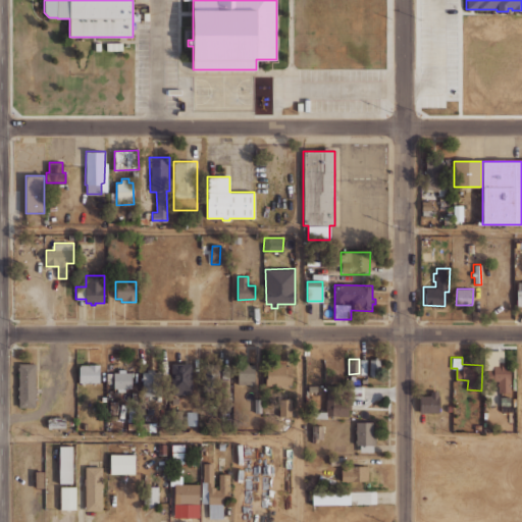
[(369,359),(369,374),(380,374),(380,359),(369,359)]
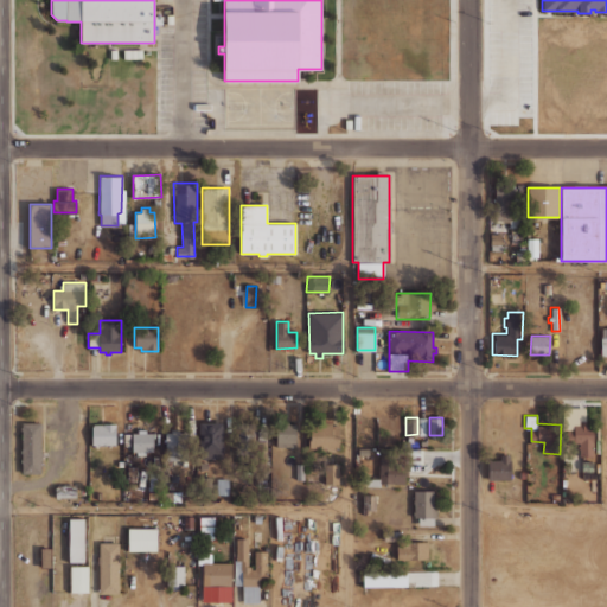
[(566,429),(566,443),(579,443),(579,457),(593,457),(593,426),(586,426),(586,420),(577,421),(577,427),(573,427),(573,429),(566,429)]
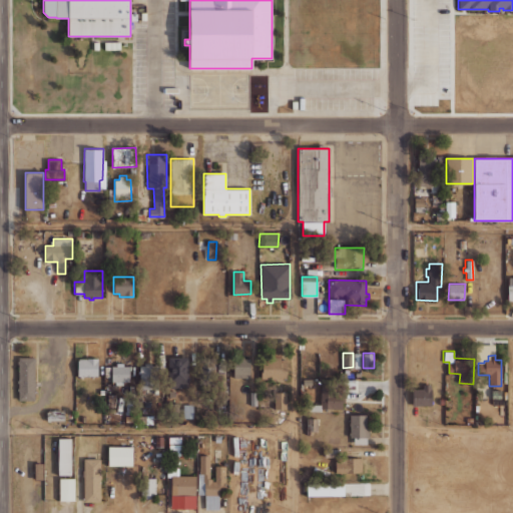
[(18,357),(18,361),(16,361),(16,364),(18,364),(18,380),(16,380),(16,383),(18,383),(18,388),(17,388),(17,391),(18,391),(18,400),(34,401),(34,357),(18,357)]
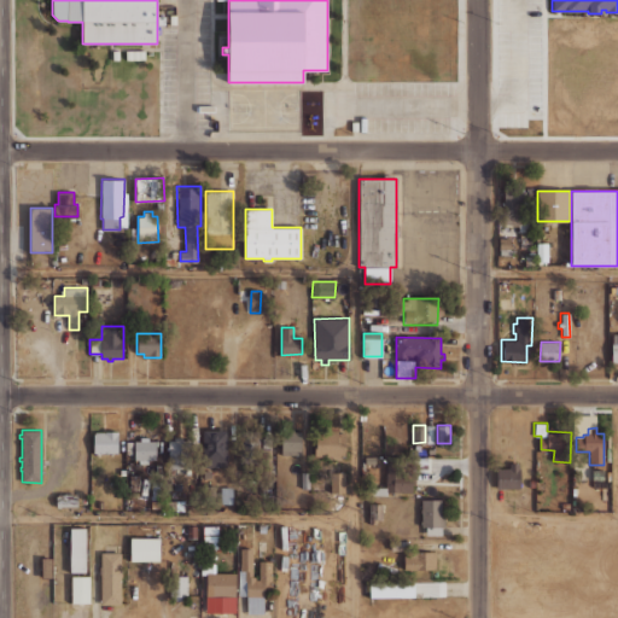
[(168,473),(192,473),(193,431),(169,430),(168,473)]
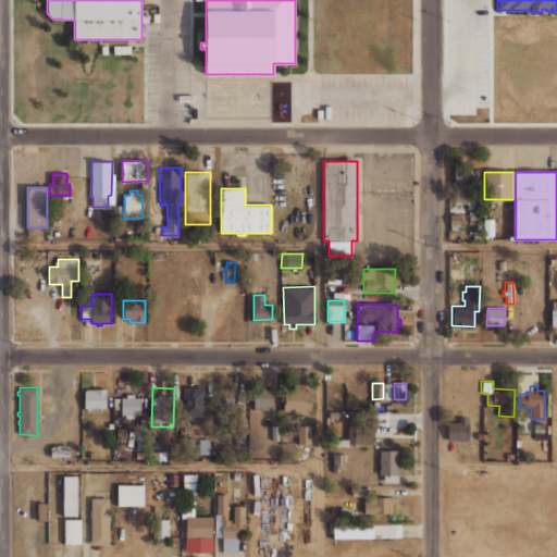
[(183,387),(183,420),(206,420),(205,387),(183,387)]
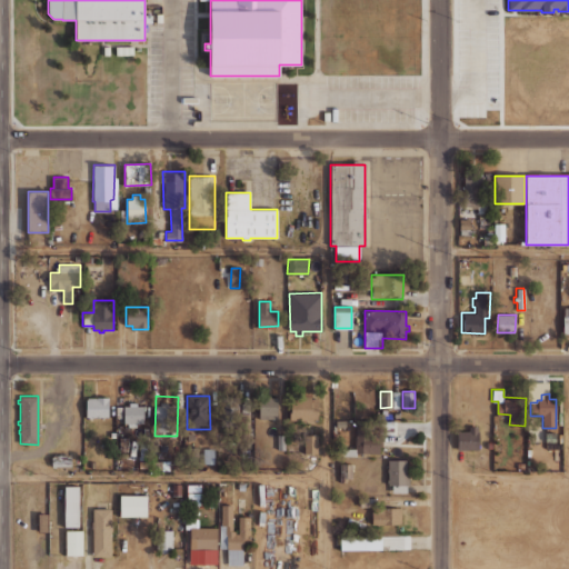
[(86,399),(86,417),(88,417),(88,419),(92,418),(92,417),(108,417),(108,397),(88,398),(88,399),(86,399)]
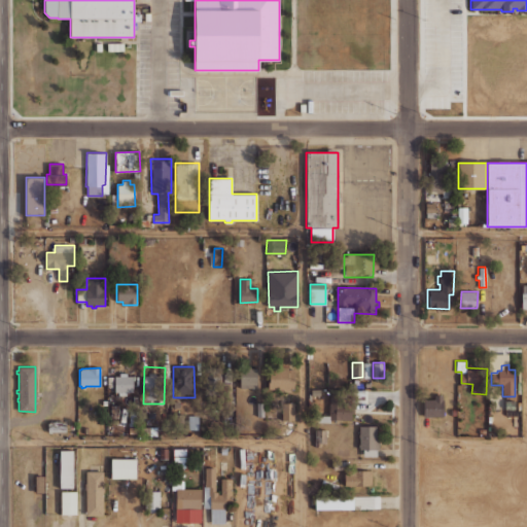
[(239,369),(239,387),(257,387),(257,369),(239,369)]
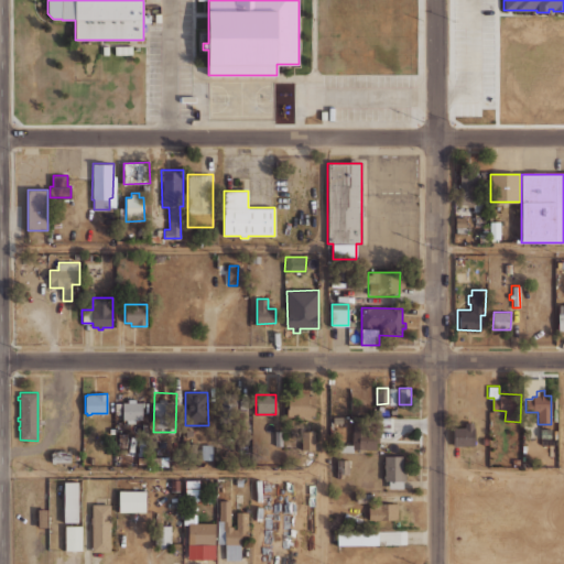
[(237,408),(236,396),(225,397),(226,409),(237,408)]
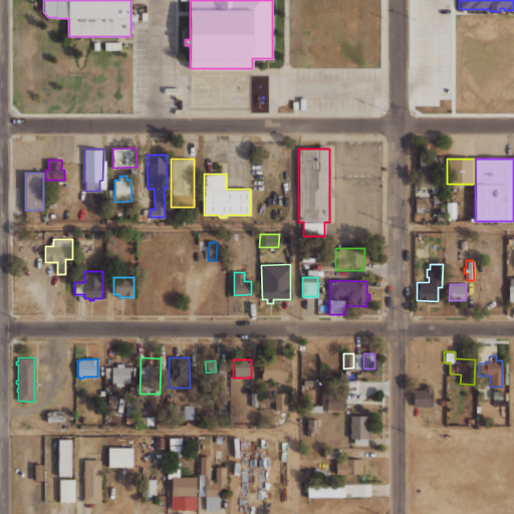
[(260,361),(260,379),(286,380),(287,362),(260,361)]
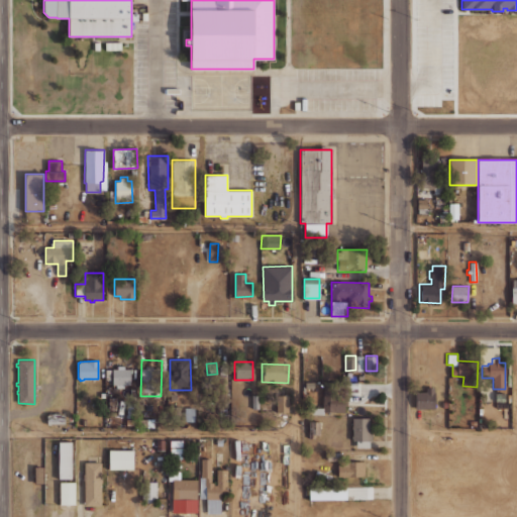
[(117,366),(117,369),(112,369),(112,385),(116,385),(116,388),(123,388),(123,385),(130,385),(130,369),(123,369),(123,366),(117,366)]
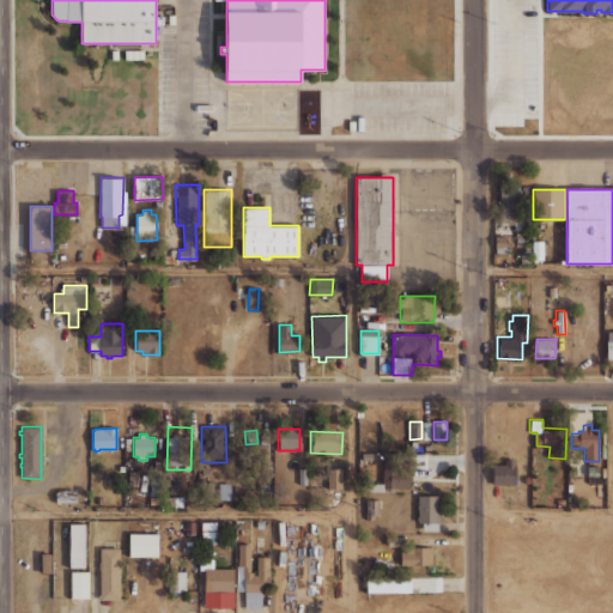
[(492,463),(492,485),(516,485),(515,465),(515,457),(503,457),(503,463),(492,463)]
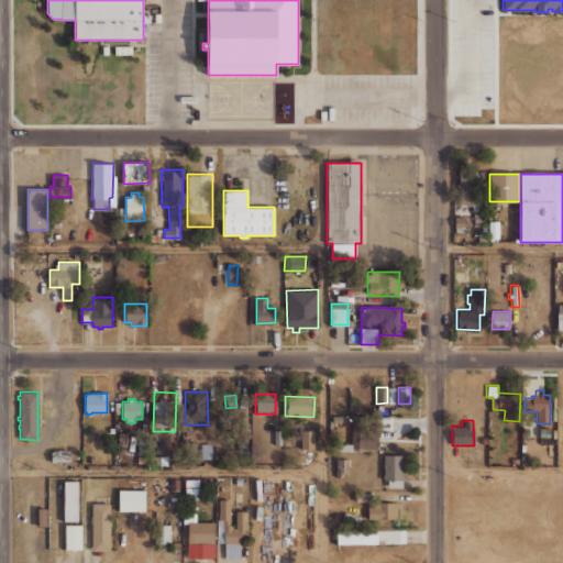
[(352,422),(352,443),(334,443),(334,451),(352,451),(353,449),(375,449),(375,442),(378,442),(379,431),(362,431),(363,423),(352,422)]
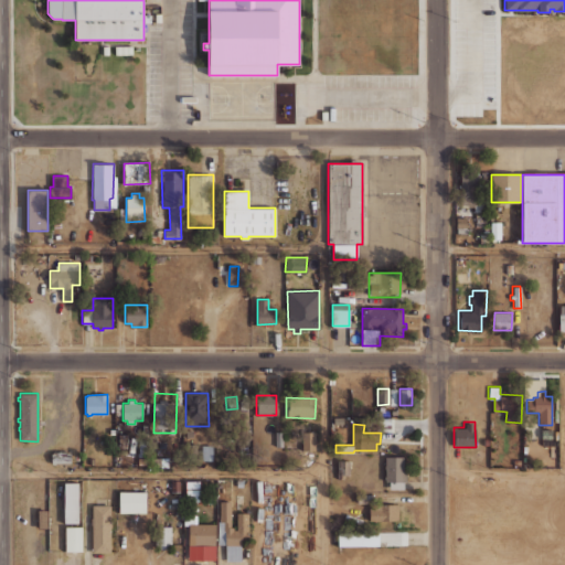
[(301,432),(301,450),(316,449),(316,432),(301,432)]
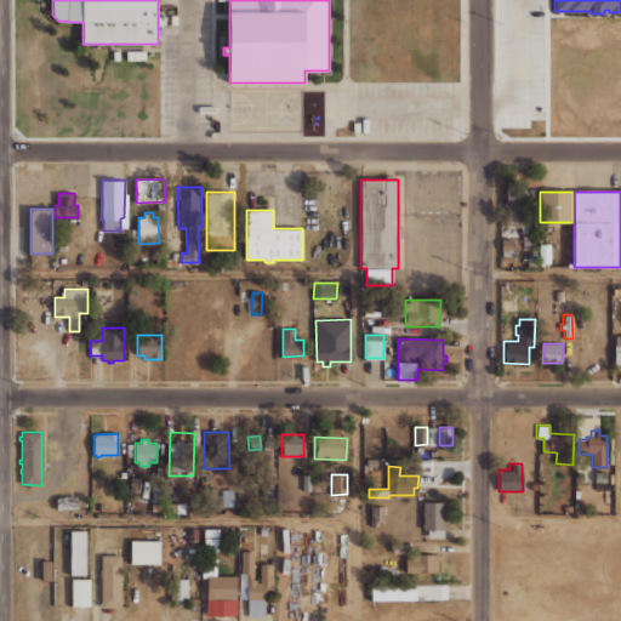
[(152,479),(152,501),(161,501),(161,479),(152,479)]
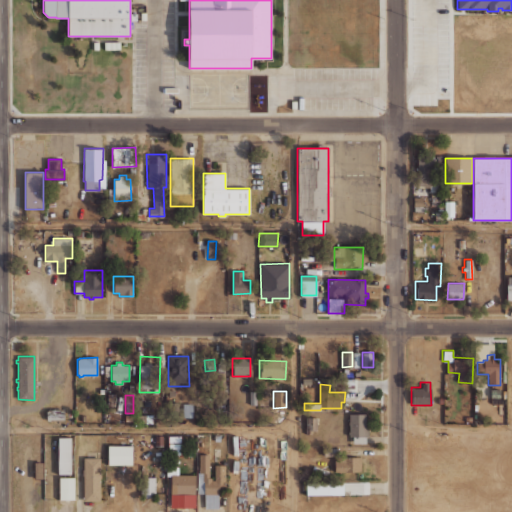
[(183,403),(182,417),(193,417),(193,404),(183,403)]
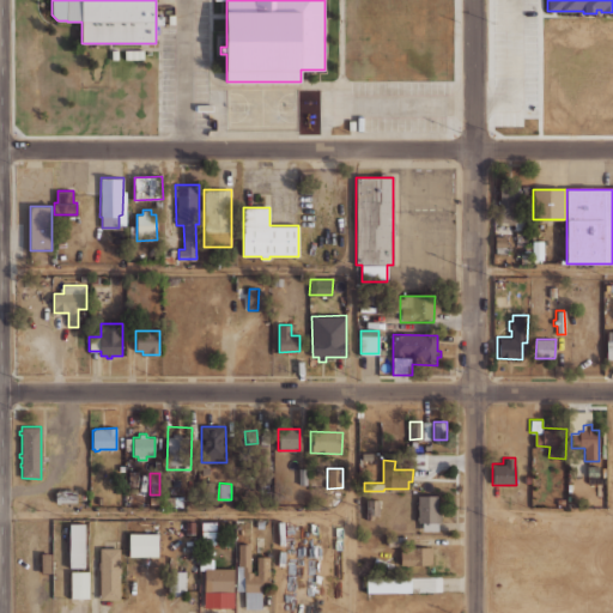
[(55,491),(55,502),(77,502),(77,491),(55,491)]
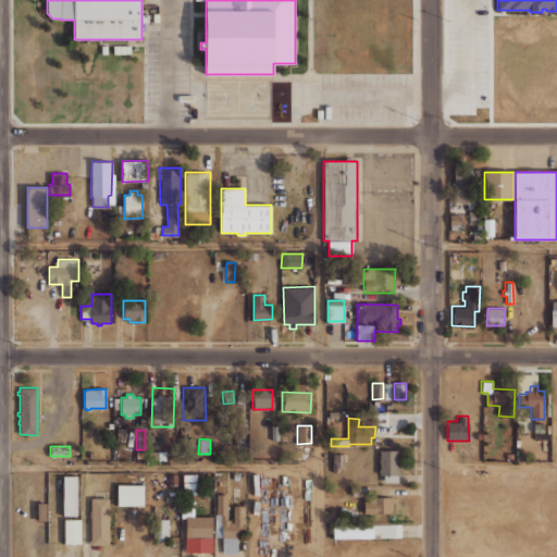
[(380,449),(380,475),(400,474),(399,449),(380,449)]
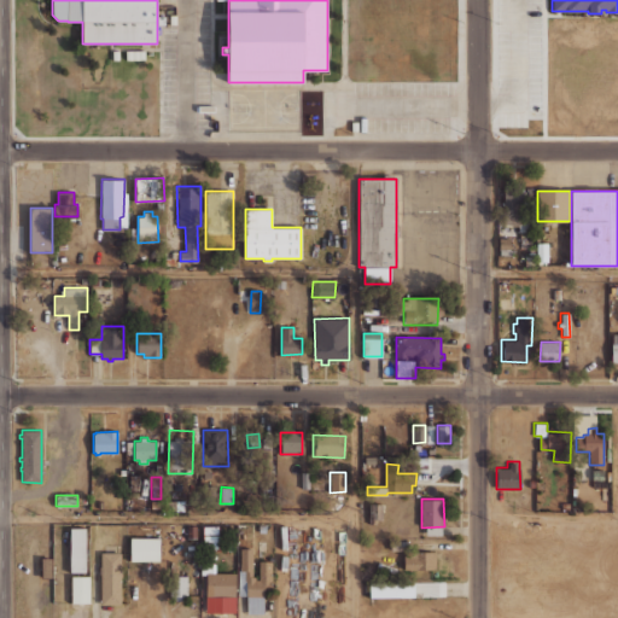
[(164,501),(164,511),(185,511),(185,501),(164,501)]
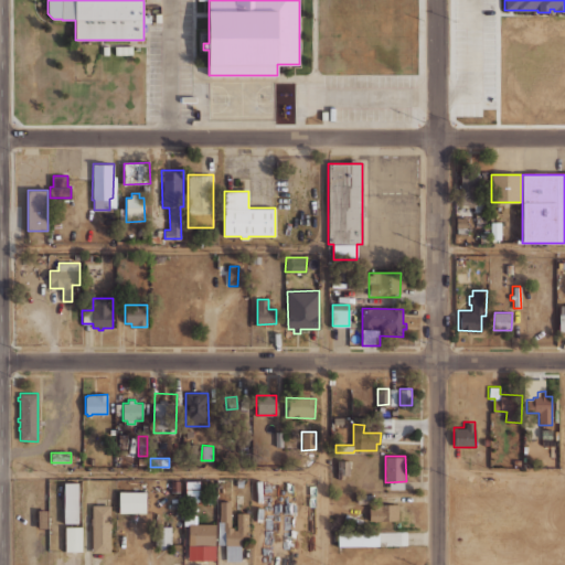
[(184,480),(184,502),(199,503),(200,481),(184,480)]
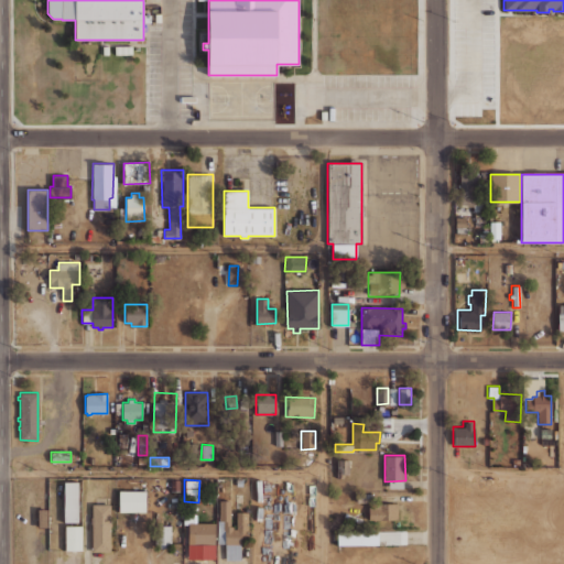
[(78,522),(64,522),(64,481),(78,481),(78,522)]
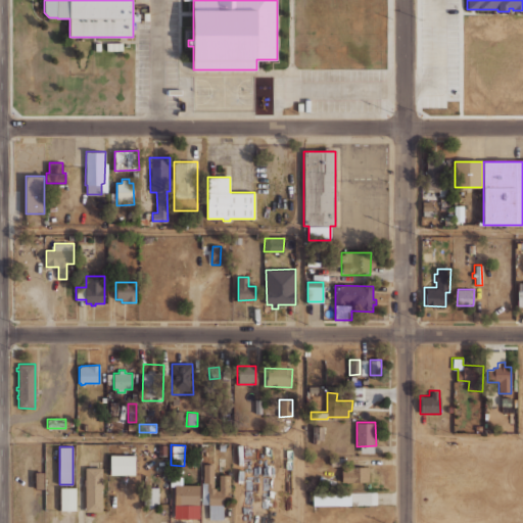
[(110,455),(109,474),(135,475),(135,455),(110,455)]
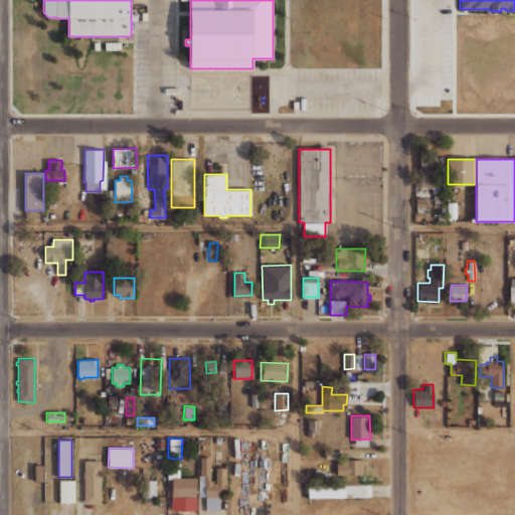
[(200,457),(199,495),(207,495),(207,511),(218,511),(219,497),(226,497),(226,467),(214,467),(214,483),(212,483),(212,480),(210,480),(210,457),(200,457)]
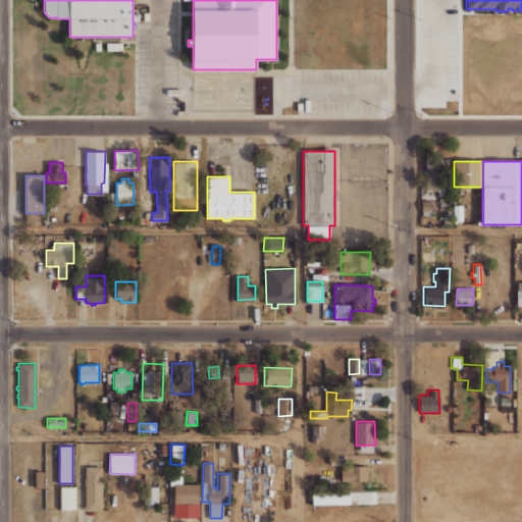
[(85,467),(85,510),(102,510),(102,466),(85,467)]
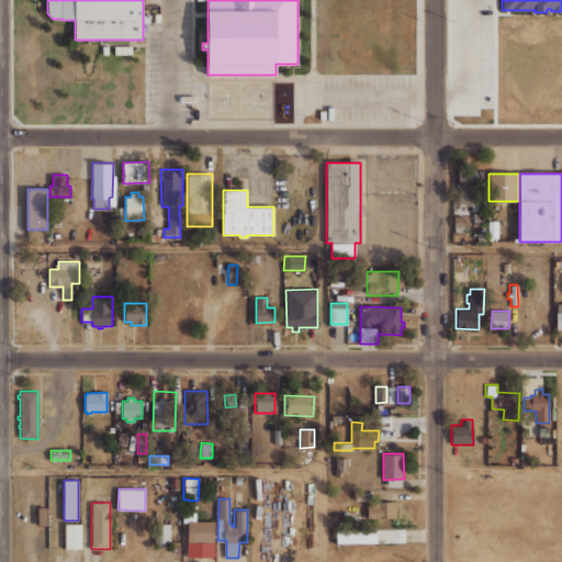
[(367,502),(367,517),(396,517),(396,502),(367,502)]
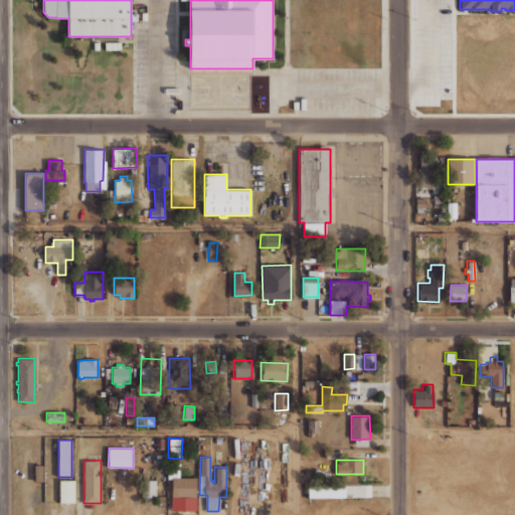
[(42,481),(34,481),(34,465),(42,465),(42,481)]
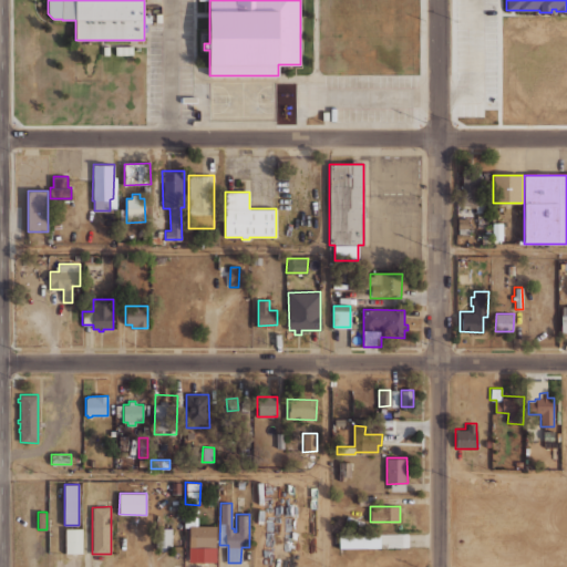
[(184,516),(184,527),(189,527),(189,562),(216,562),(216,525),(198,525),(198,516),(184,516)]
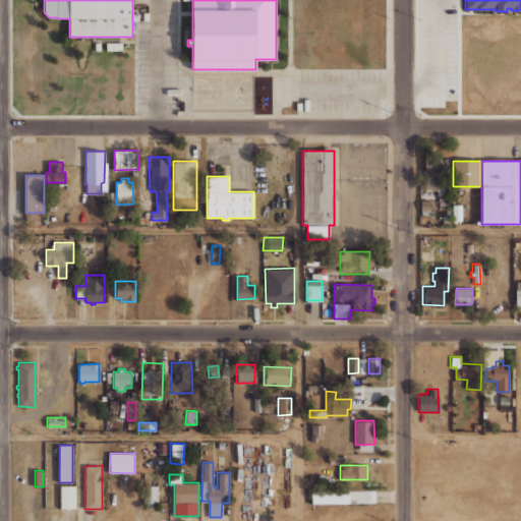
[(75,508),(60,508),(60,485),(75,485),(75,508)]
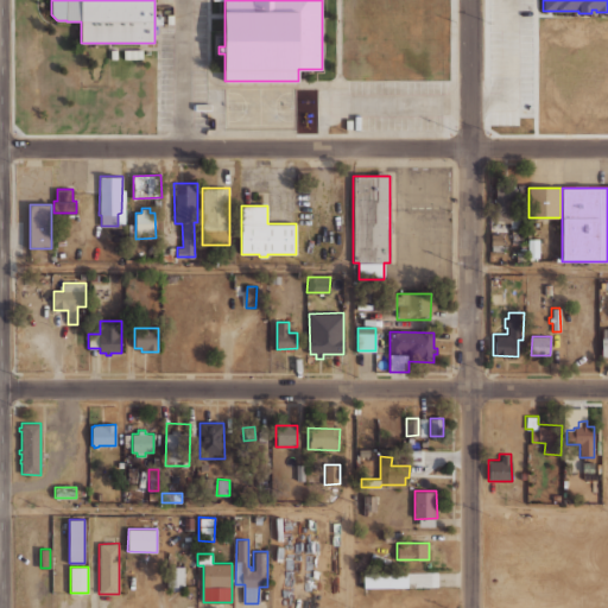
[(168,567),(168,587),(184,587),(184,567),(168,567)]
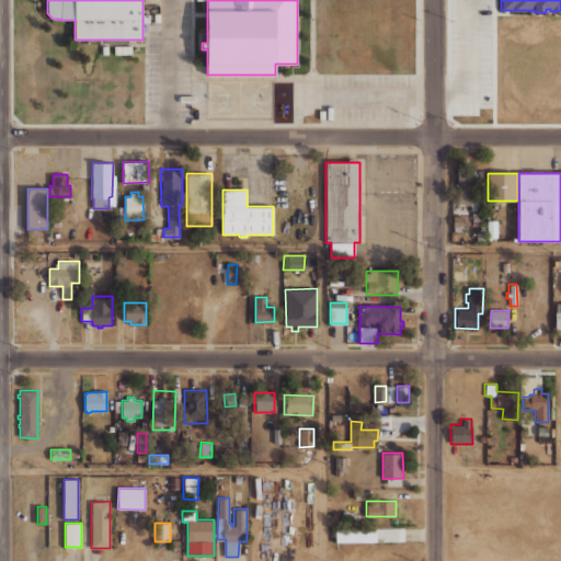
[(335,528),(335,542),(376,542),(376,528),(335,528)]
